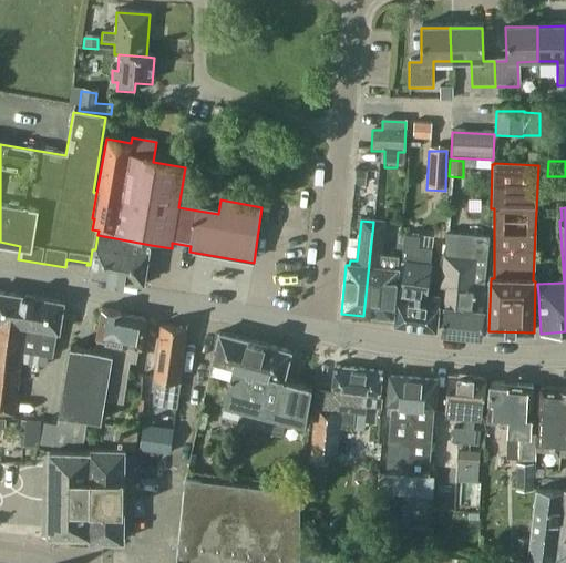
[(386,223),(373,222),(363,316),(394,319),(399,270),(398,270),(399,258),(382,256),(386,223)]
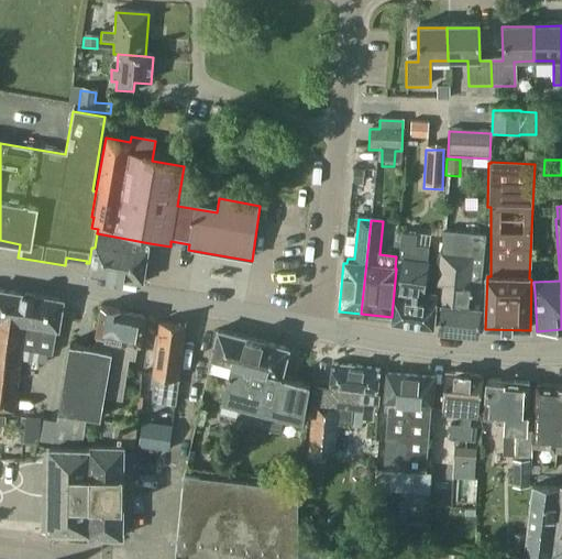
[(444,232),(439,278),(430,277),(429,287),(443,288),(439,331),(477,336),(481,311),(480,311),(483,289),(481,289),(486,237),(444,232)]
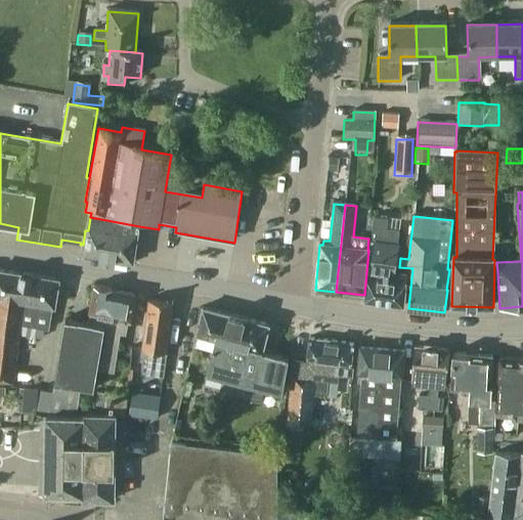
[(133,263),(139,226),(90,217),(88,230),(85,230),(83,245),(82,253),(83,257),(99,258),(99,261),(114,263),(114,260),(133,263)]
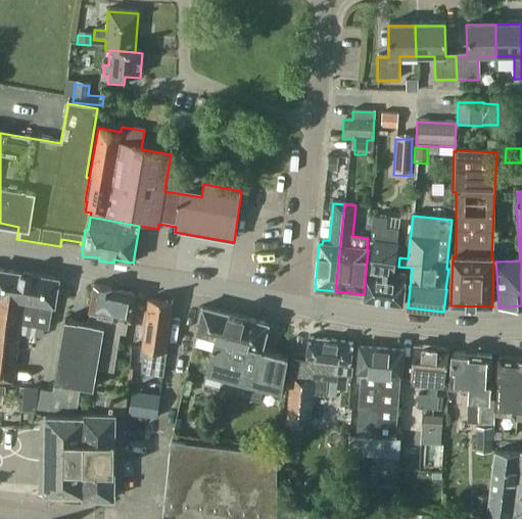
[(402,309),(407,276),(395,274),(398,230),(386,229),(386,220),(373,219),(372,234),(374,234),(373,237),(371,237),(369,270),(365,302),(402,309)]
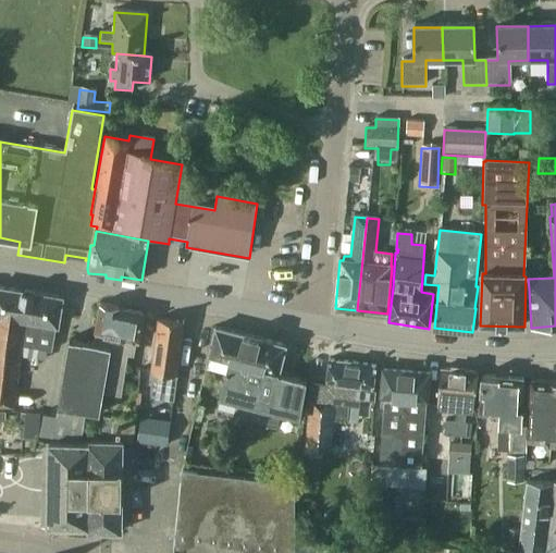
[(0,406),(12,409),(21,348),(50,353),(53,329),(57,330),(61,299),(0,290),(0,406)]
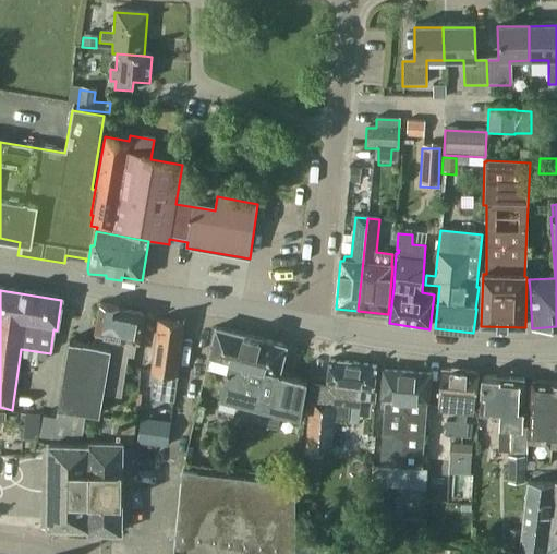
[(138,344),(143,315),(118,311),(118,310),(99,306),(93,346),(71,341),(55,436),(80,441),(85,412),(99,416),(103,394),(118,396),(125,354),(131,356),(133,342),(138,344)]
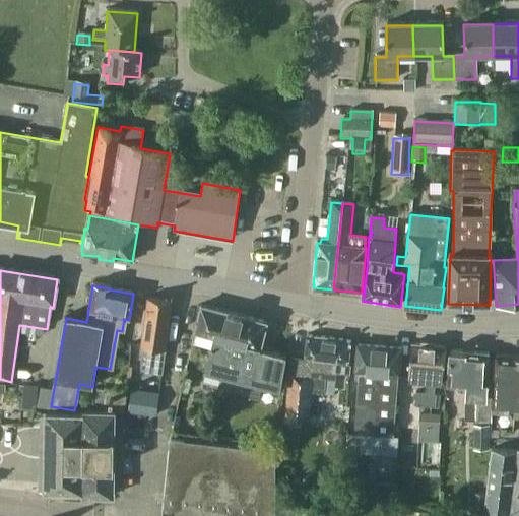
[(144,374),(160,376),(171,304),(146,301),(140,350),(147,351),(144,374)]
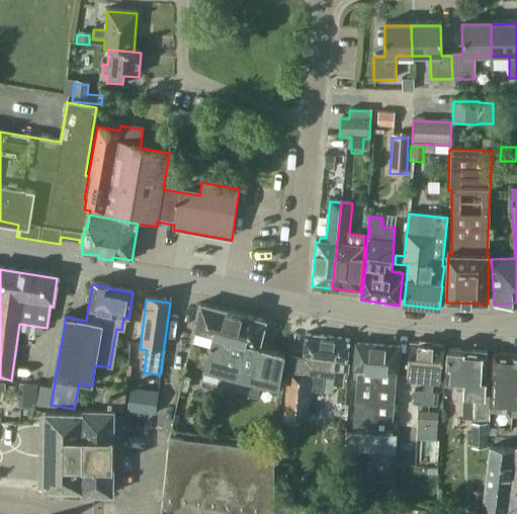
[(190,346),(208,350),(207,352),(203,371),(278,391),(286,354),(259,348),(265,323),(199,307),(193,333),(190,346)]
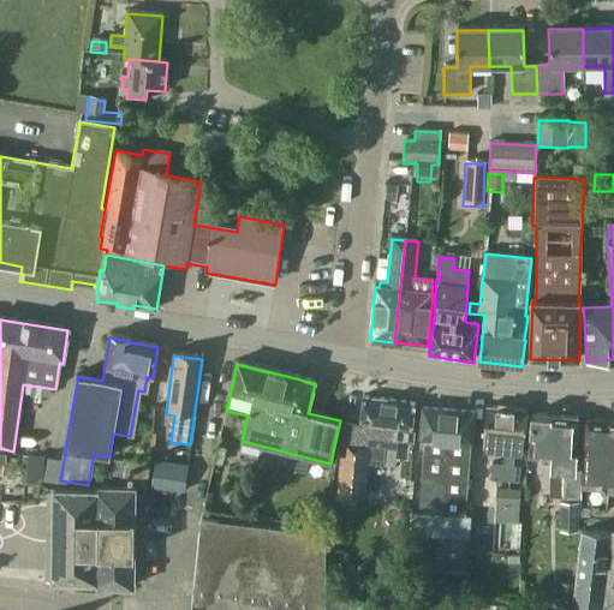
[(415,432),(411,432),(413,405),(363,399),(361,426),(345,424),(337,497),(365,500),(369,465),(383,466),(385,450),(397,452),(398,443),(413,444),(415,432)]
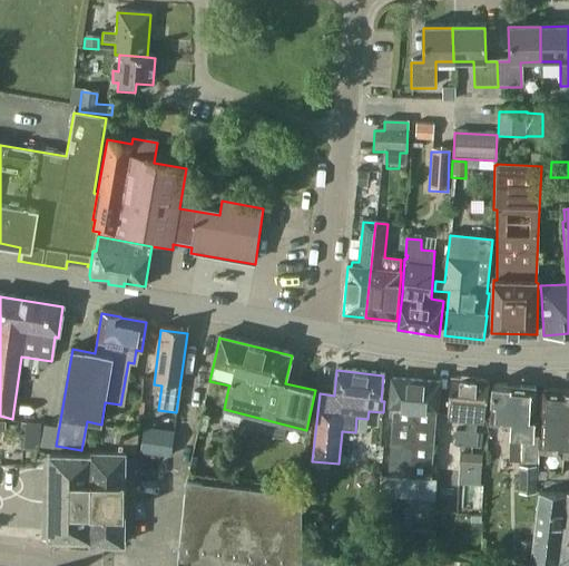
[(476,449),(478,435),(476,435),(477,421),(484,422),(489,383),(450,379),(447,417),(467,419),(466,433),(454,432),(453,447),(476,449)]
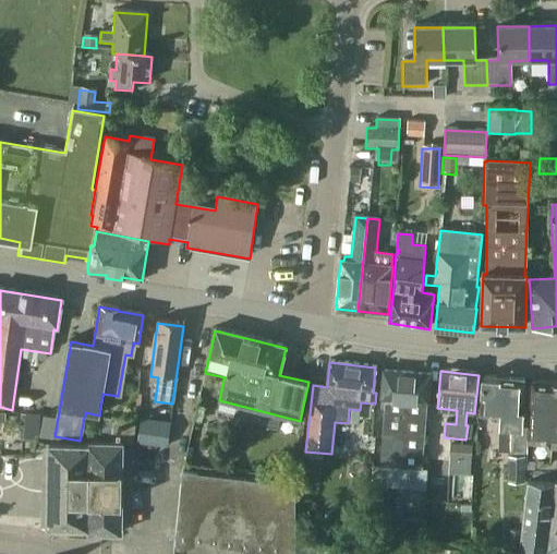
[(370,541),(391,539),(425,537),(425,522),(385,520),(386,490),(425,492),(427,471),(423,471),(428,375),(384,373),(382,400),(384,400),(379,468),(372,467),(368,528),(370,541)]
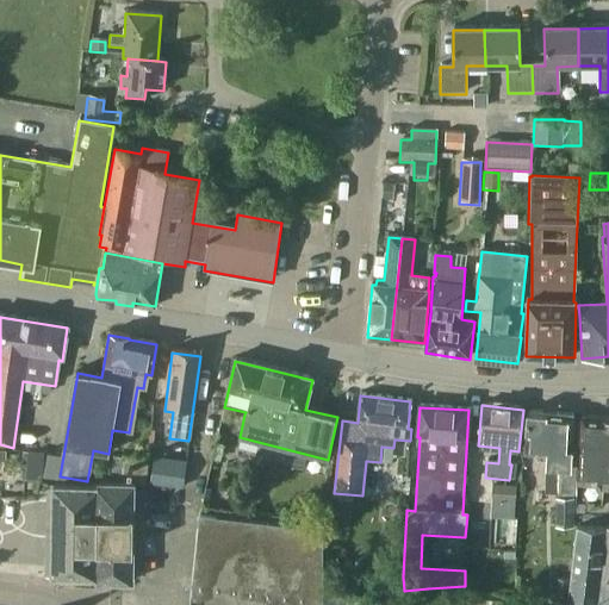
[(573,497),(575,487),(578,455),(570,455),(573,417),(528,413),(524,454),(547,456),(546,469),(558,469),(558,497),(573,497)]
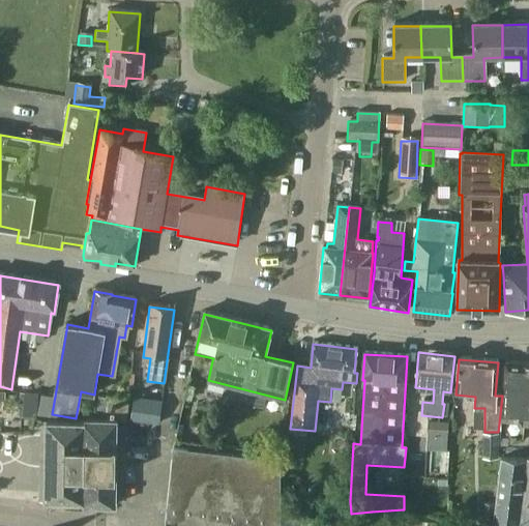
[(528,367),(504,366),(502,396),(499,424),(518,426),(518,420),(522,420),(521,430),(528,430),(528,367)]
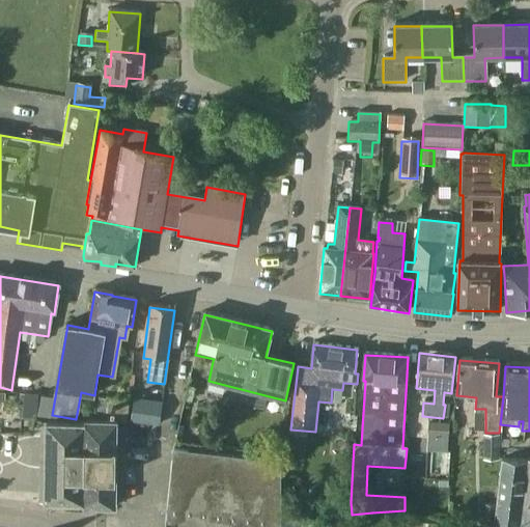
[(130,396),(130,391),(129,391),(127,400),(107,398),(104,420),(85,420),(85,423),(47,423),(45,502),(83,502),(82,507),(114,507),(116,422),(128,422),(130,396)]
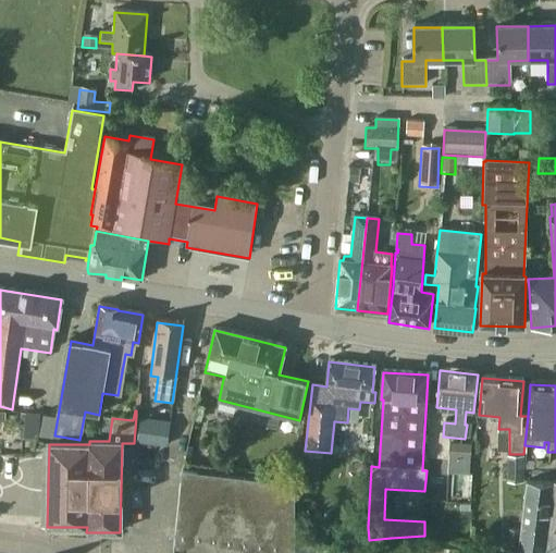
[(471,447),(448,445),(445,475),(468,477),(471,447)]
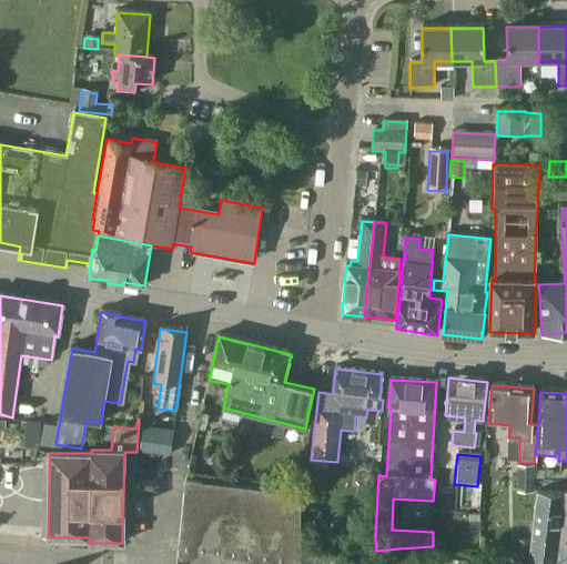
[(534,469),(516,467),(515,494),(533,495),(534,469)]
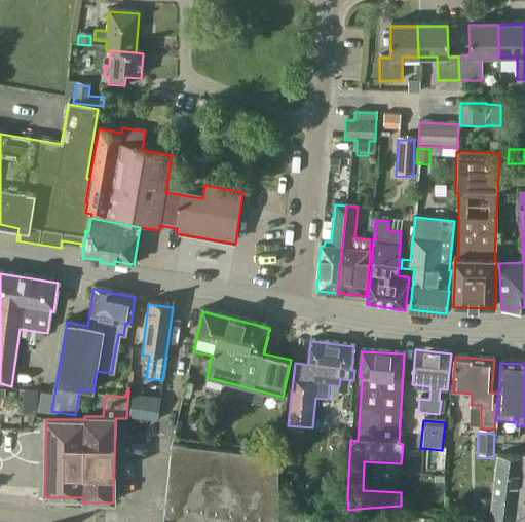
[(277,521),(277,459),(172,446),(162,521),(277,521)]
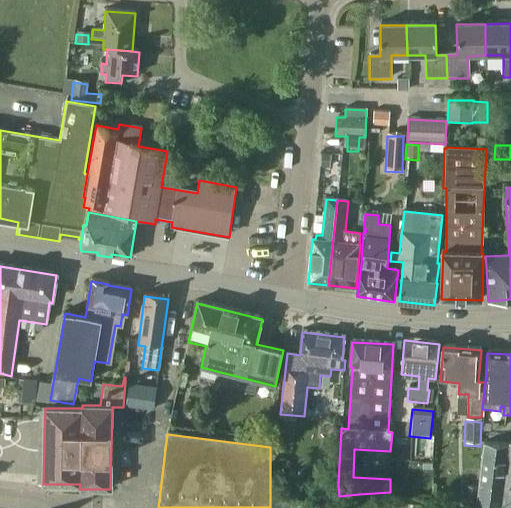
[(510,507),(510,444),(509,444),(507,445),(484,445),(477,507),(510,507)]
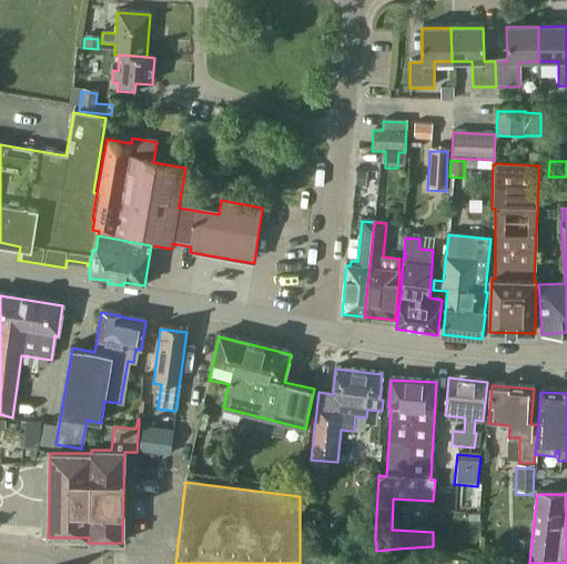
[(527,561),(529,544),(517,543),(515,559),(527,561)]
